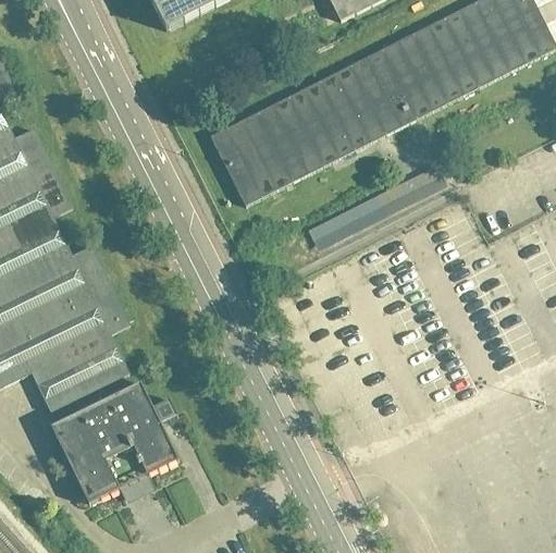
[(330,0),(341,19),(375,0),(151,0),(168,29),(223,0),(330,0)]
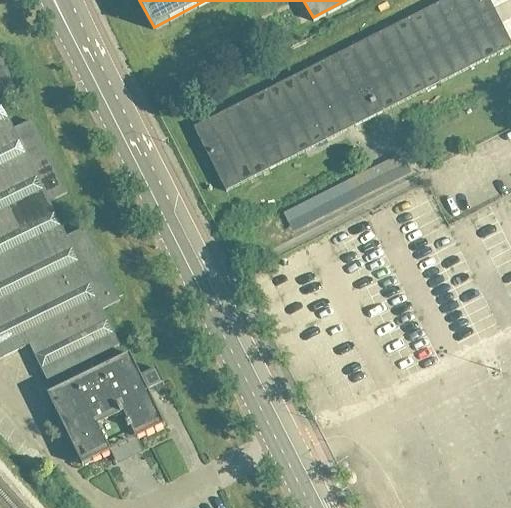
[(228,187),(257,173),(510,43),(510,38),(491,0),(439,0),(196,124),(195,123),(194,123),(228,189),(229,188),(228,187)]
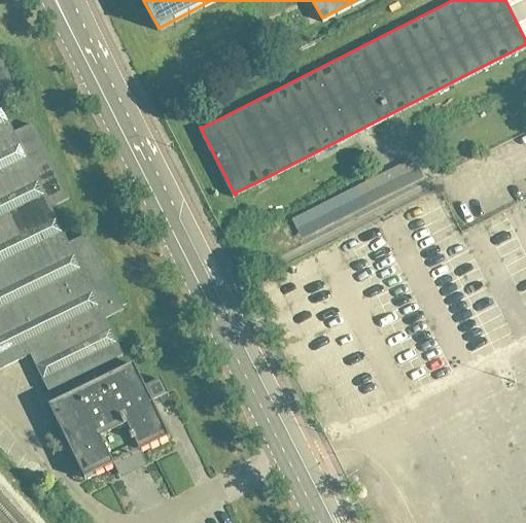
[(0,91),(14,84),(0,55),(0,91)]
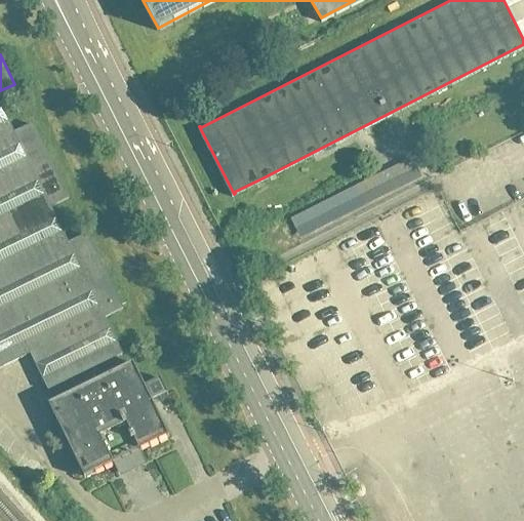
[(69,195),(33,121),(14,129),(0,101),(0,228),(50,203),(69,195)]
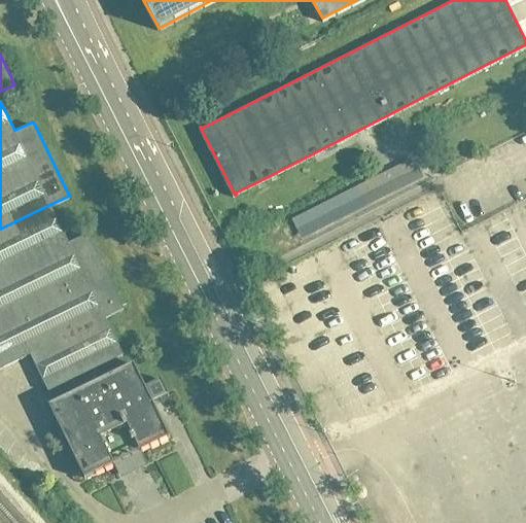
[(409,168),(307,211),(315,229),(321,227),(318,218),(342,209),(341,206),(363,197),(367,206),(417,185),(409,168)]
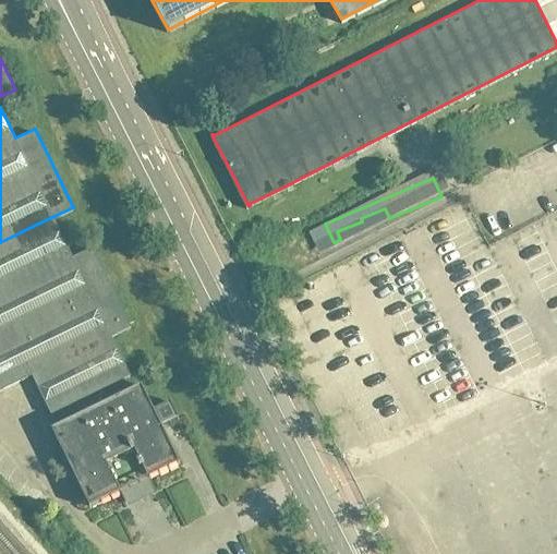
[(130,325),(92,245),(72,255),(53,216),(0,242),(0,388),(33,373),(51,412),(76,400),(106,386),(130,374),(110,334),(130,325)]
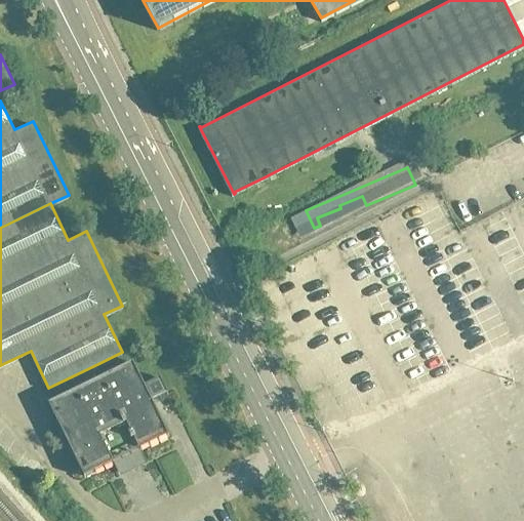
[(169,434),(152,399),(166,392),(166,393),(168,392),(160,375),(159,376),(145,384),(133,360),(105,373),(99,363),(72,376),(77,388),(48,401),(84,476),(86,475),(85,474),(167,434),(167,435),(169,434)]
